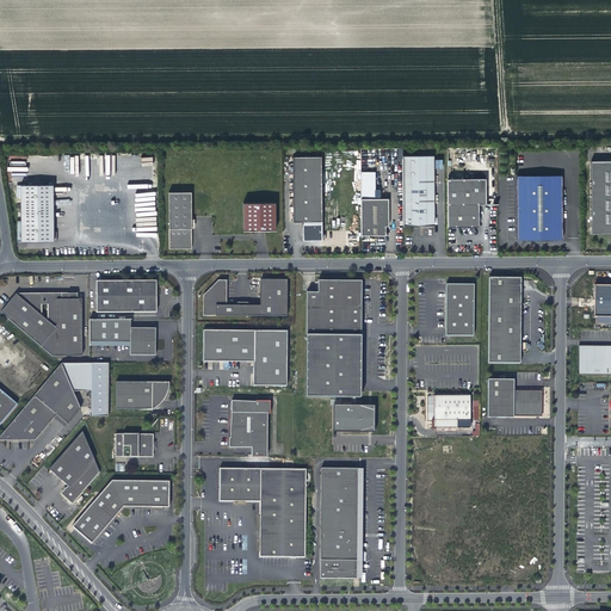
[(433,156),(402,156),(403,227),(433,227),(433,156)]
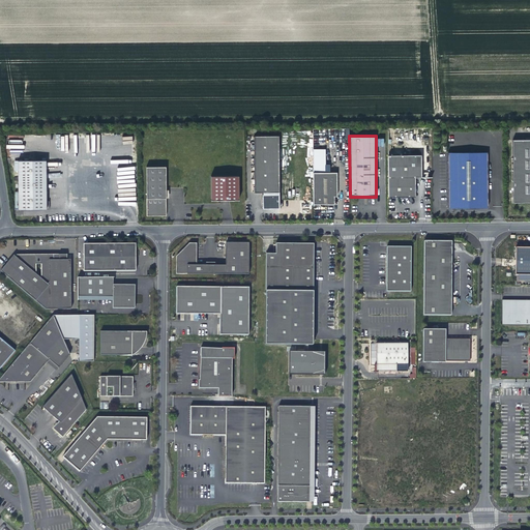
[(255,137),(255,193),(263,193),(263,209),(280,209),(278,137),(255,137)]
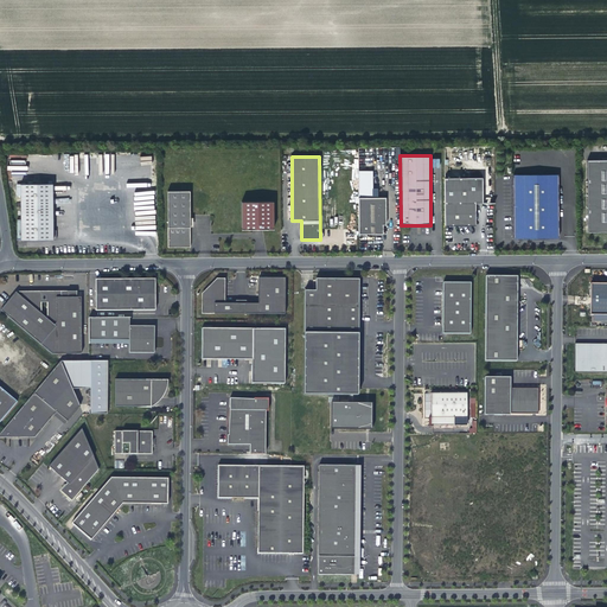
[(606,159),(586,160),(587,184),(587,208),(587,231),(606,231),(606,159)]
